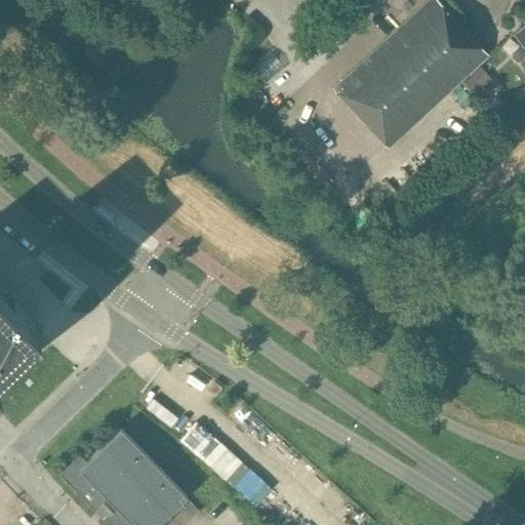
[(388,146),(488,53),(438,0),(426,0),(333,86),(388,146)]
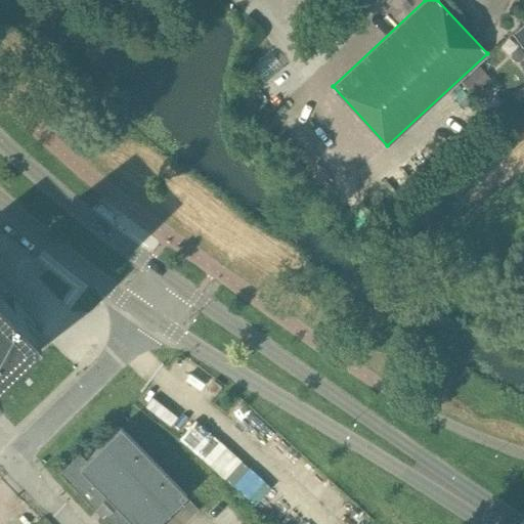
[(523,19),(512,32),(513,33),(523,44),(523,19)]
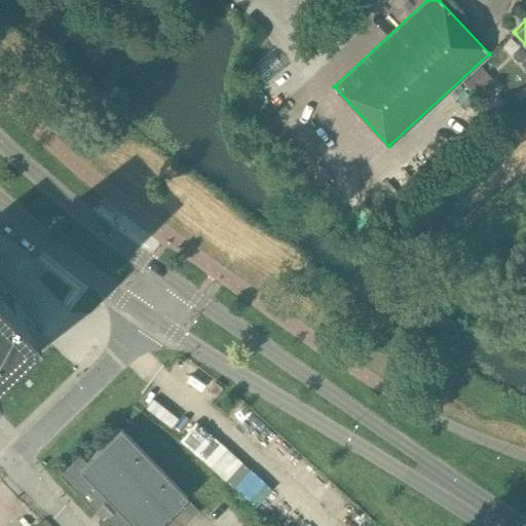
[(0,291),(0,372),(41,334),(0,291)]
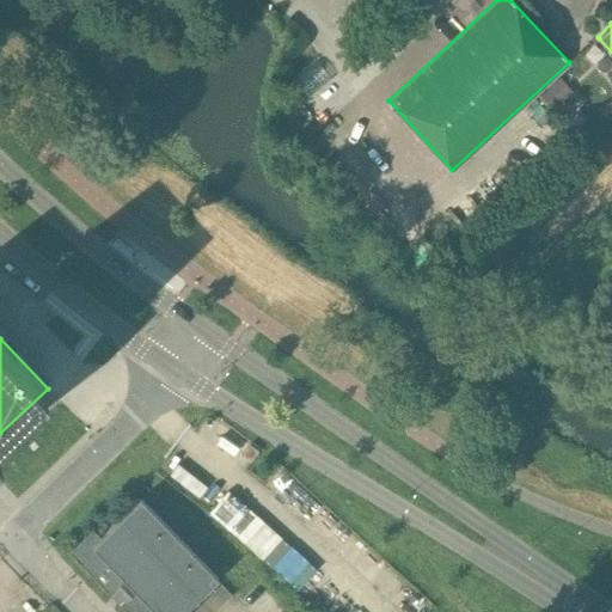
[(69,551),(111,594),(115,591),(123,599),(120,603),(128,611),(179,611),(218,576),(140,497),(101,536),(93,528),(69,551)]
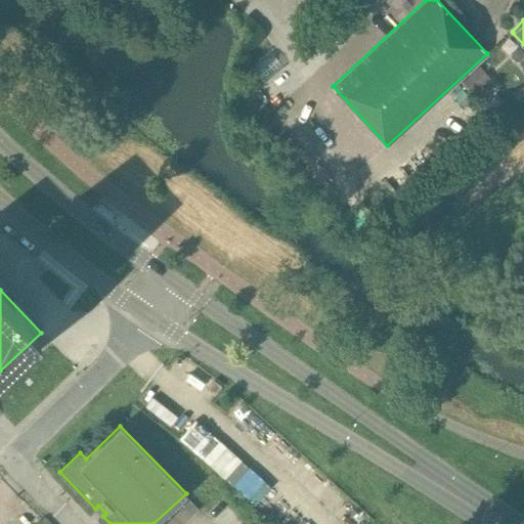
[(189,499),(164,523),(182,523),(199,510),(189,499)]
